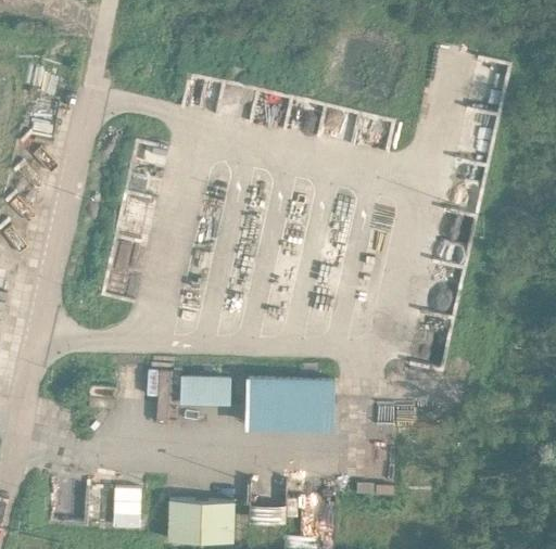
[(229,406),(230,377),(148,373),(147,400),(153,400),(152,423),(177,424),(178,404),(229,406)]
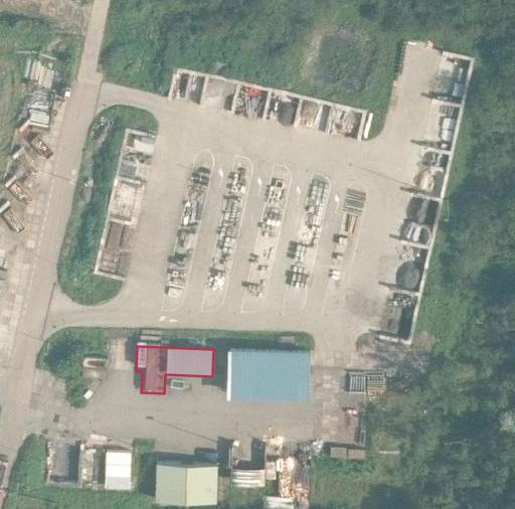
[(228,350),(227,398),(308,400),(309,352),(228,350)]
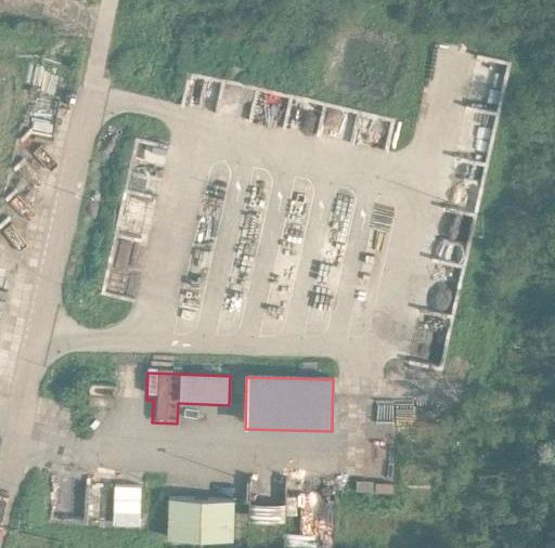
[(248,481),(248,520),(285,521),(286,482),(248,481)]
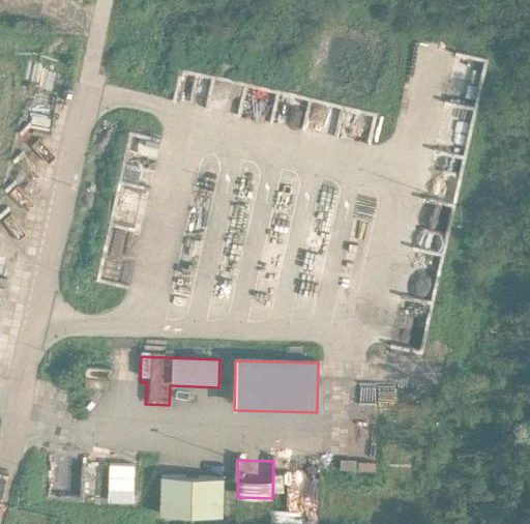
[(222,521),(223,482),(159,479),(158,519),(222,521)]
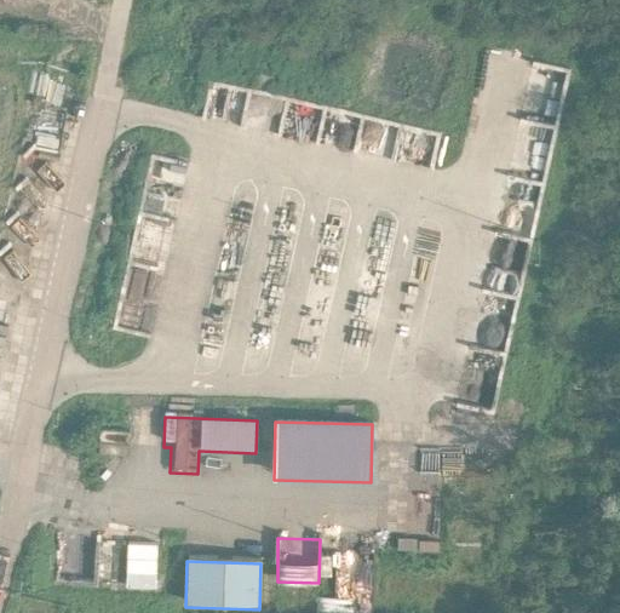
[(126,593),(155,594),(156,565),(127,563),(126,593)]
